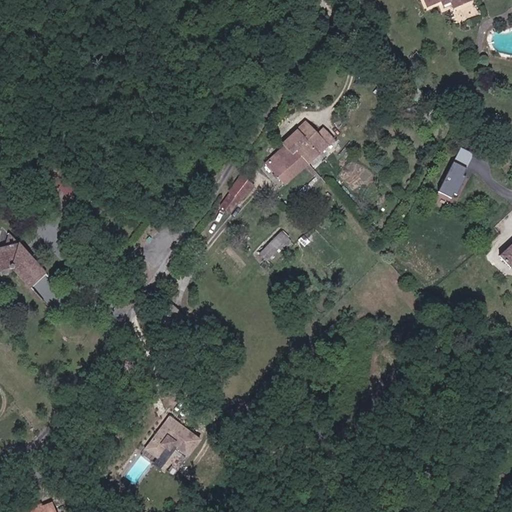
[(427,0),(432,10),(446,4),(447,6),(454,2),(459,14),(484,3),(482,0),(427,0)]
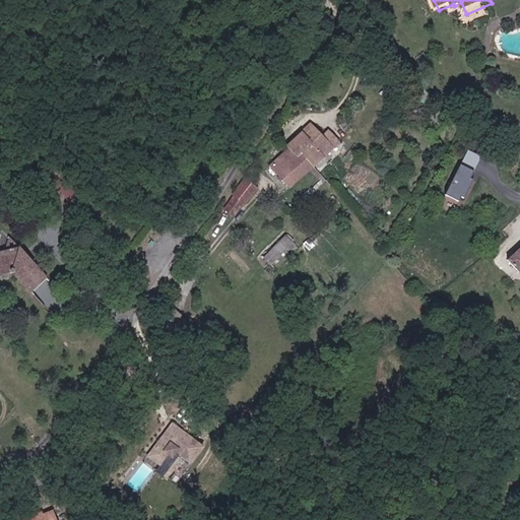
[(287,146),(293,151),(271,168),(286,188),(308,172),(317,166),(326,158),(325,157),(340,145),(334,136),(327,142),(316,127),(287,146)]
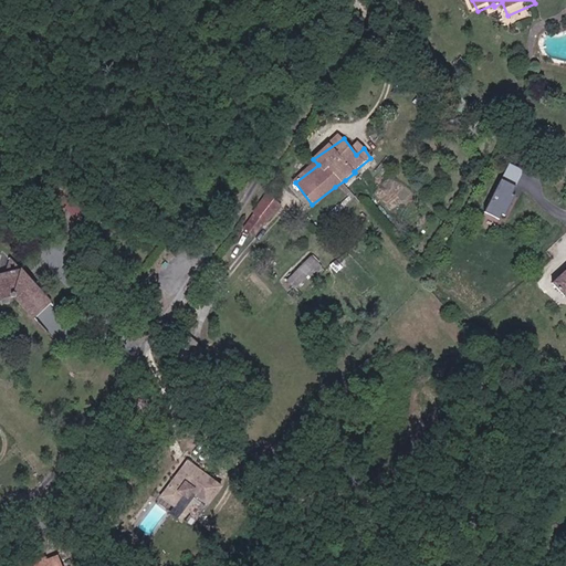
[(520,188),(502,179),(484,215),(502,223),(520,188)]
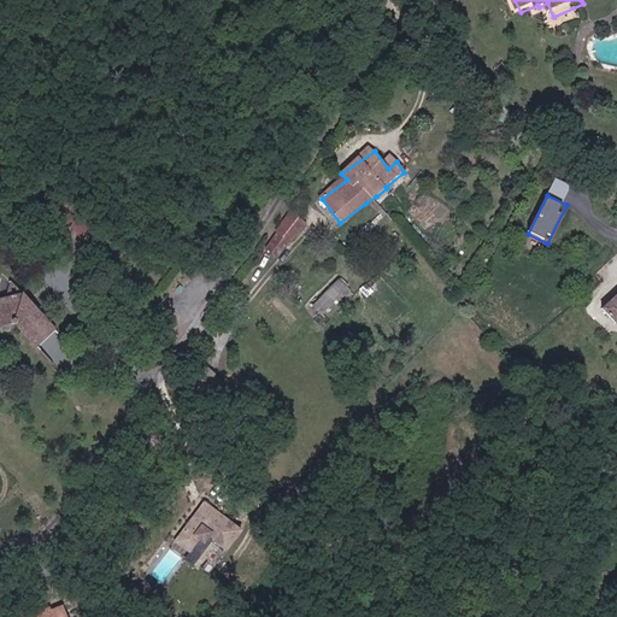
[(288,246),(297,240),(309,229),(297,212),(283,222),(277,231),(268,245),(277,256),(288,246)]
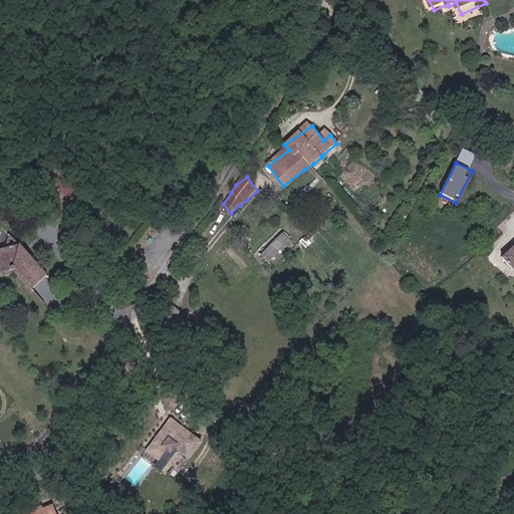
[(286,231),(262,249),(271,260),(294,242),(286,231)]
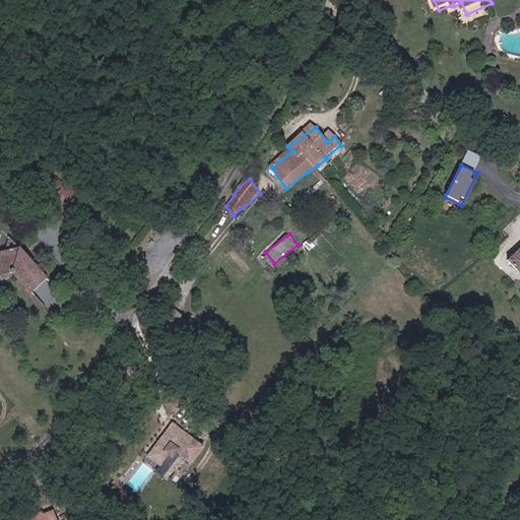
[(47,274),(17,249),(7,240),(3,253),(0,254),(0,276),(14,273),(33,289),(47,274)]
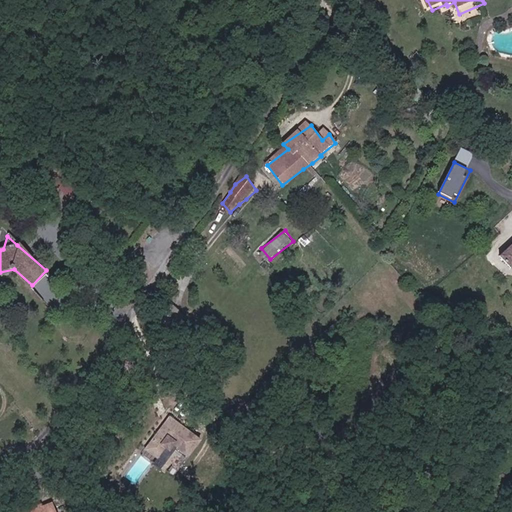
[(511,267),(511,245),(499,257),(510,269),(511,267)]
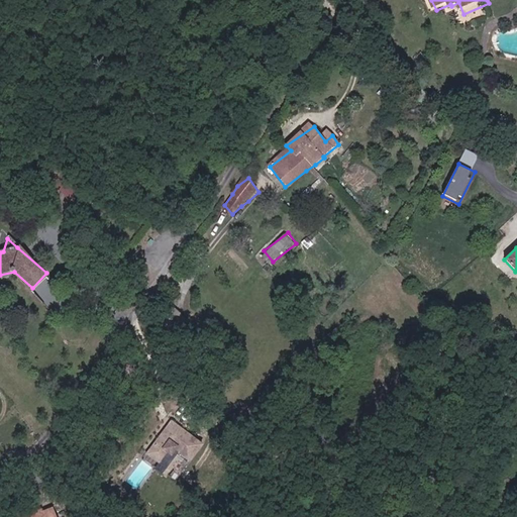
[(203,443),(172,421),(149,452),(163,462),(172,449),(174,451),(177,447),(192,457),(203,443)]
